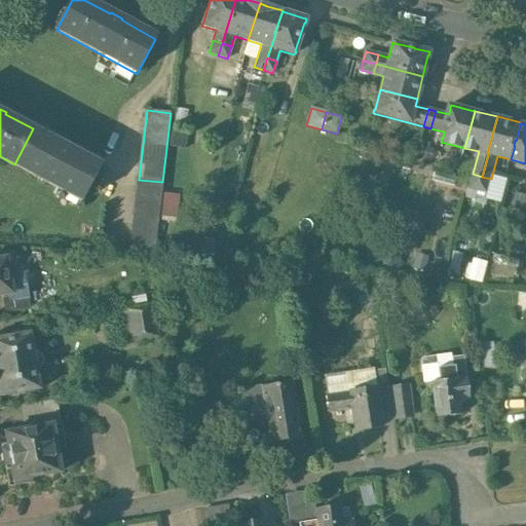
[(33,128),(14,164),(81,201),(101,166),(72,151),(73,149),(62,143),(62,145),(33,128)]
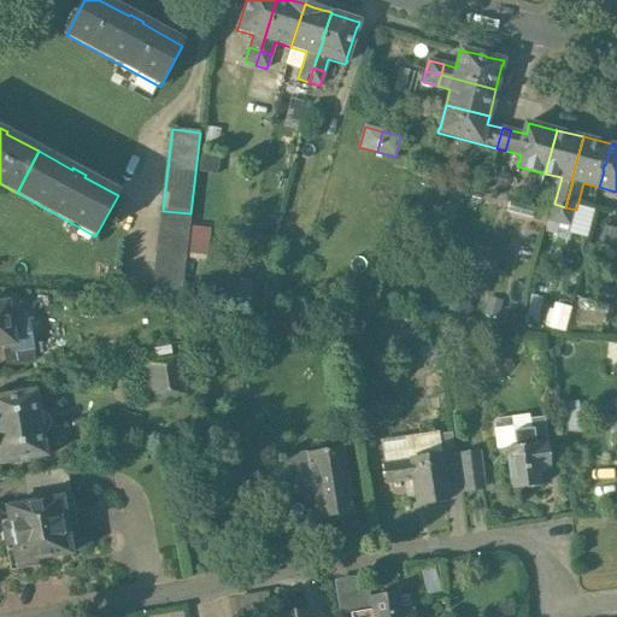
[(581,203),(573,231),(588,235),(597,207),(581,203)]
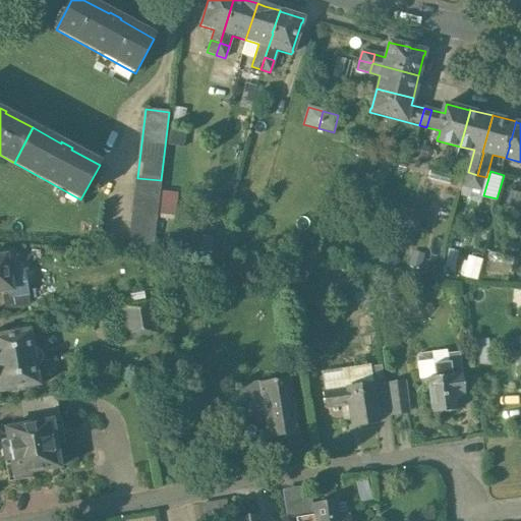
[(477,175),(468,172),(464,186),(473,189),(477,175)]
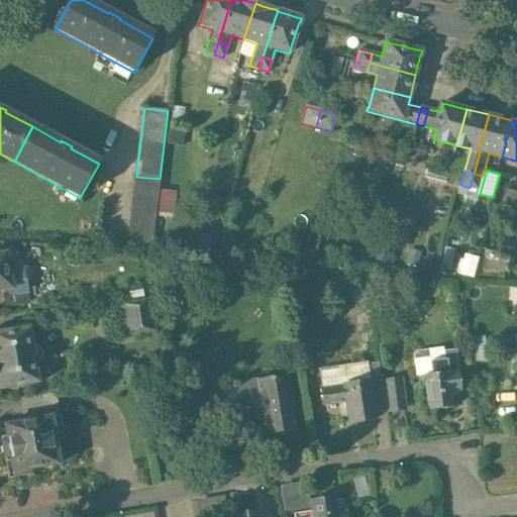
[(483,176),(474,174),(470,188),(480,190),(483,176)]
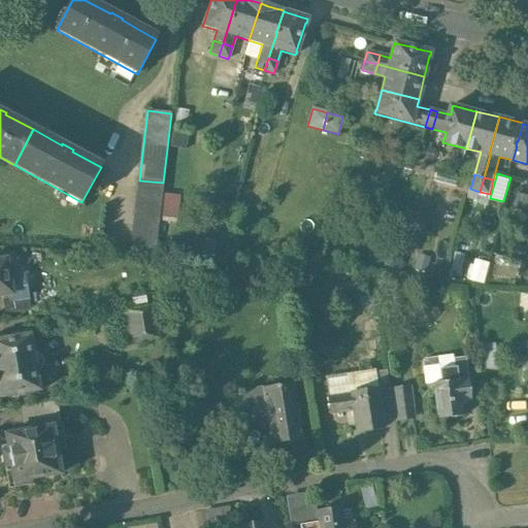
[(163,183),(139,180),(130,252),(155,255),(163,183)]
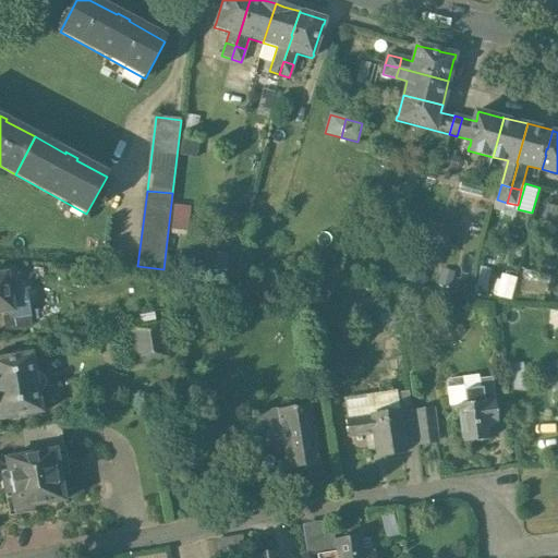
[(512,296),(517,275),(502,273),(499,293),(512,296)]
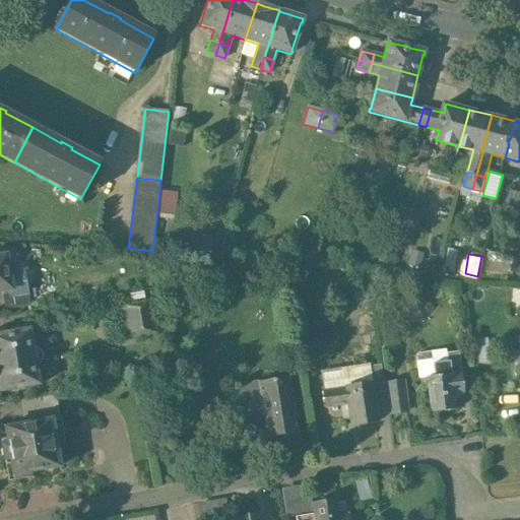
[(6,255),(0,256),(0,290),(11,289),(6,255)]
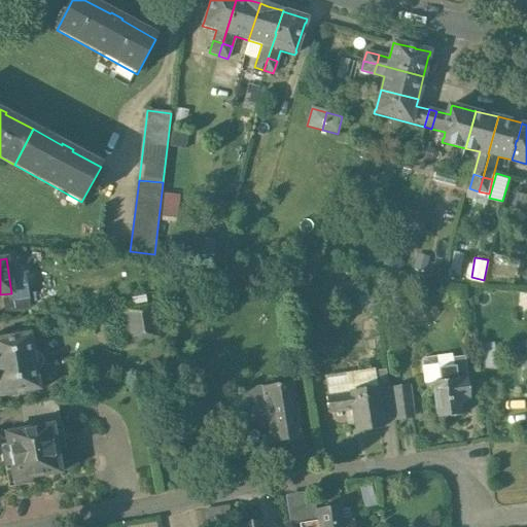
[(54,290),(3,299),(6,315),(57,307),(54,290)]
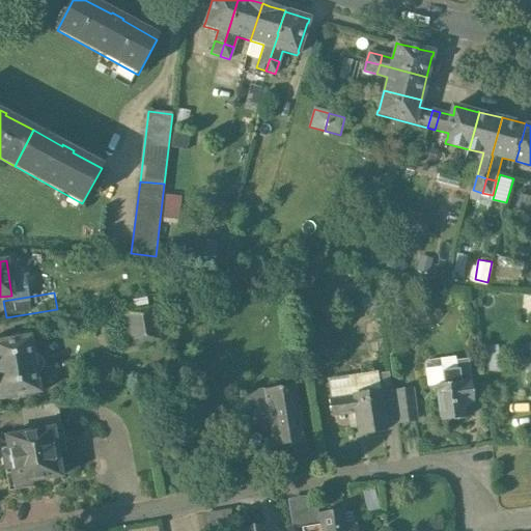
[(154,308),(126,313),(132,345),(160,340),(154,308)]
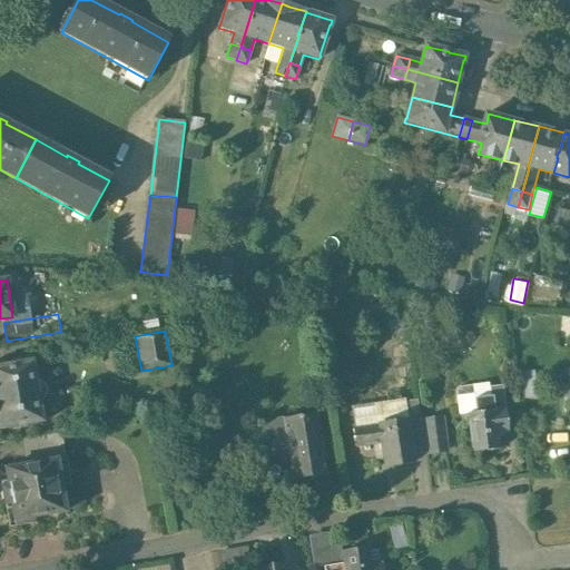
[(32,361),(0,366),(0,430),(43,423),(32,361)]
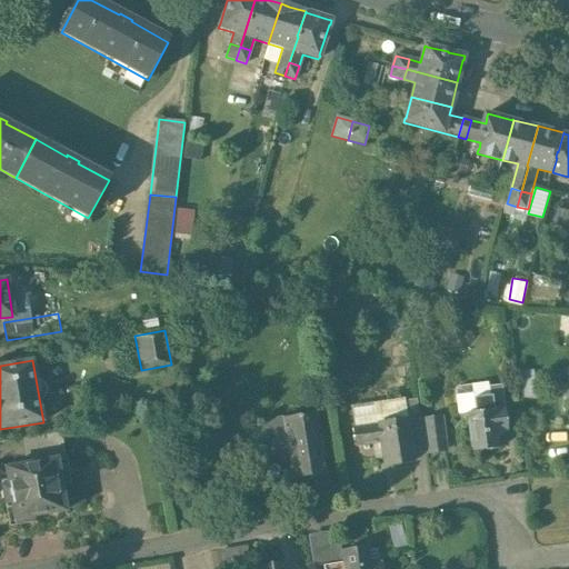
[(522,395),(538,393),(536,369),(520,371),(522,395)]
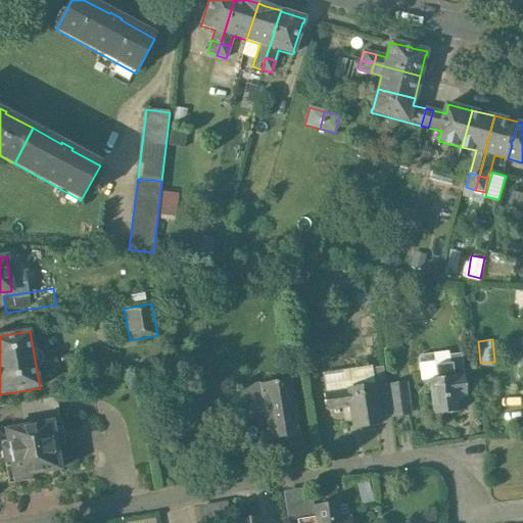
[(447,352),(424,355),(421,359),(424,380),(432,379),(440,378),(438,366),(453,365),(452,354),(447,352)]
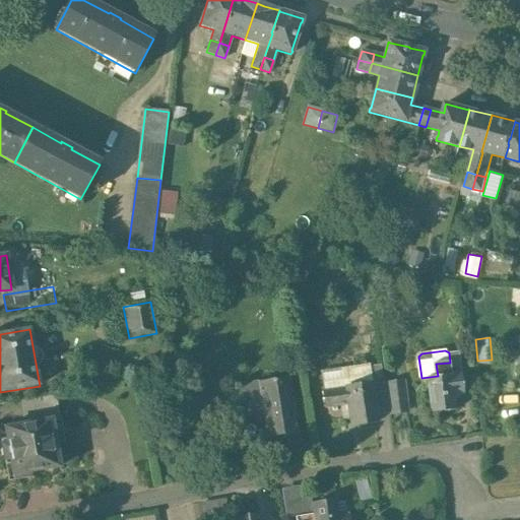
[(450,363),(436,364),(438,376),(430,377),(435,412),(458,409),(456,395),(467,393),(461,351),(449,352),(450,363)]
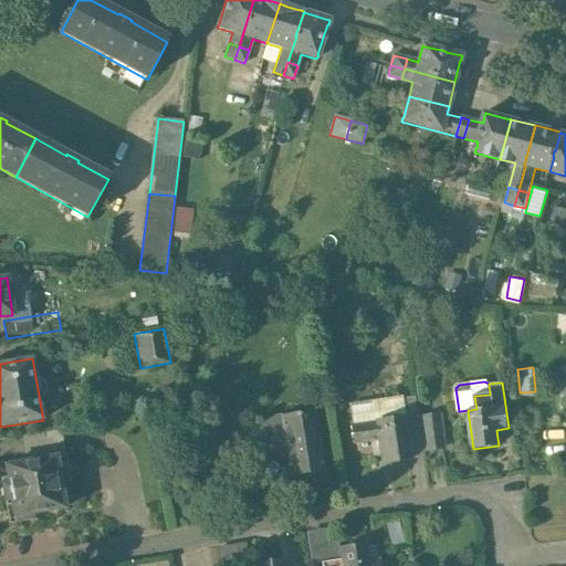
[(425,450),(417,394),(404,396),(407,416),(412,451),(425,450)]
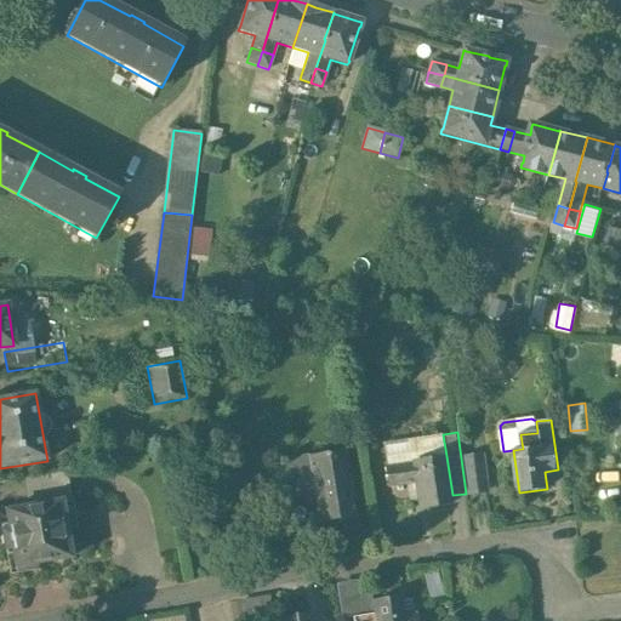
[(345,451),(311,457),(314,483),(320,522),(355,516),(345,451)]
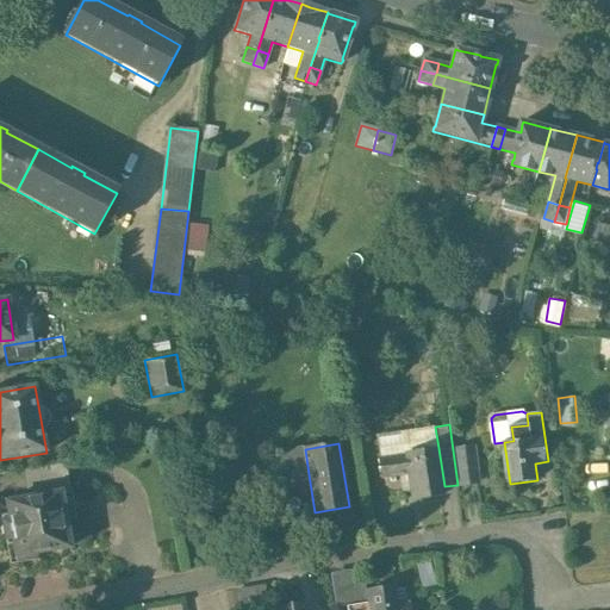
[(475,447),(455,449),(461,485),(480,483),(475,447)]
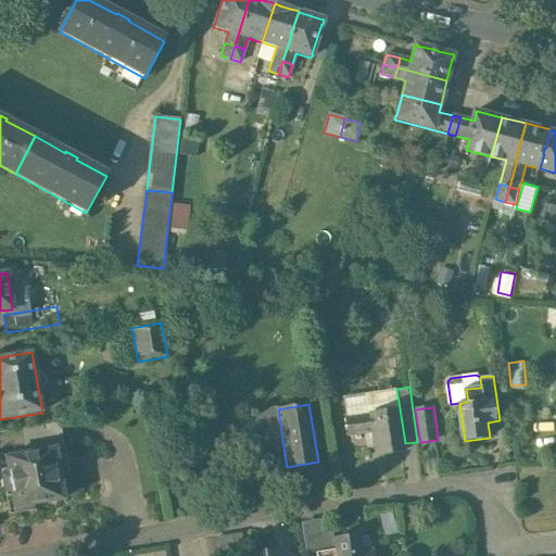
[(400,408),(366,413),(366,415),(345,418),(349,438),(370,434),(374,456),(406,451),(405,443),(400,408)]
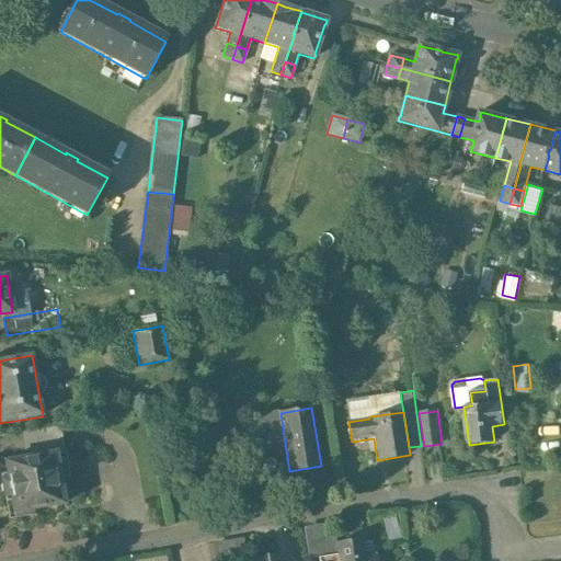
[(281,413),(254,418),(259,441),(284,436),(281,413)]
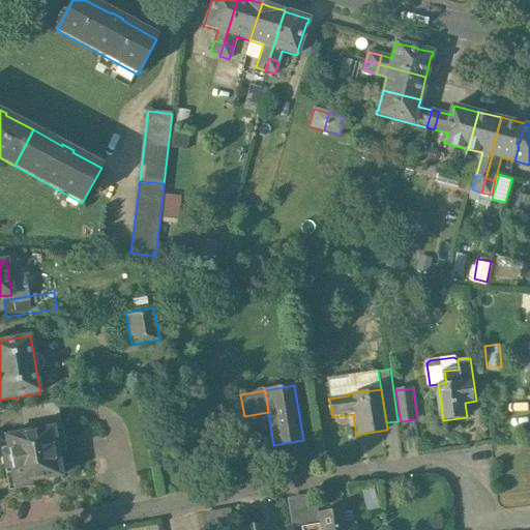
[(57,401),(19,408),(24,434),(61,427),(57,401)]
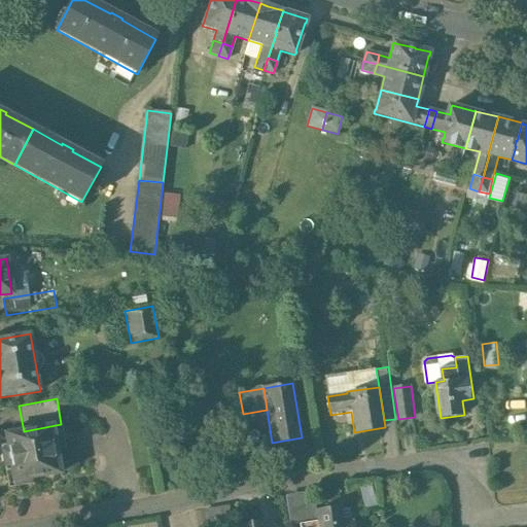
[(24,431),(5,434),(7,446),(1,447),(5,471),(11,470),(14,487),(33,484),(32,478),(60,472),(56,450),(65,449),(61,424),(24,431)]
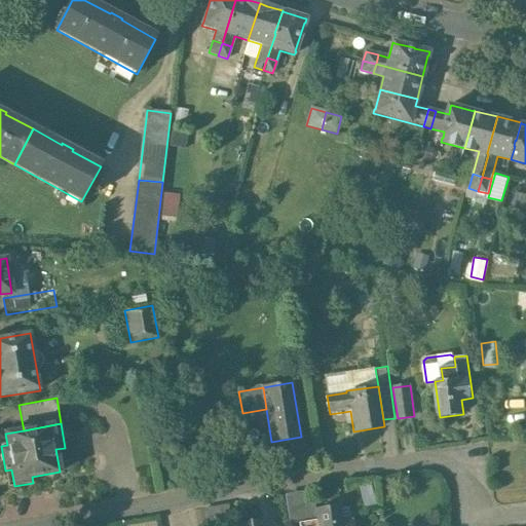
[(317,525),(311,525),(353,525),(353,520),(342,522),(340,508),(314,511),(317,525)]
